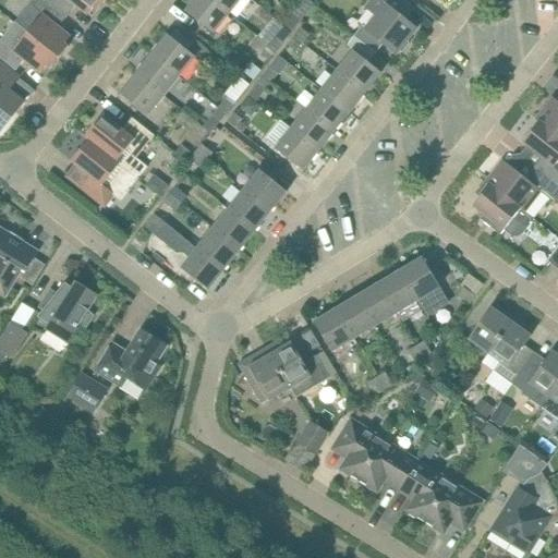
[(29,3),(14,23),(27,33),(60,58),(69,47),(64,44),(71,36),(59,26),(68,16),(67,15),(46,0),(35,0),(32,5),(29,3)]
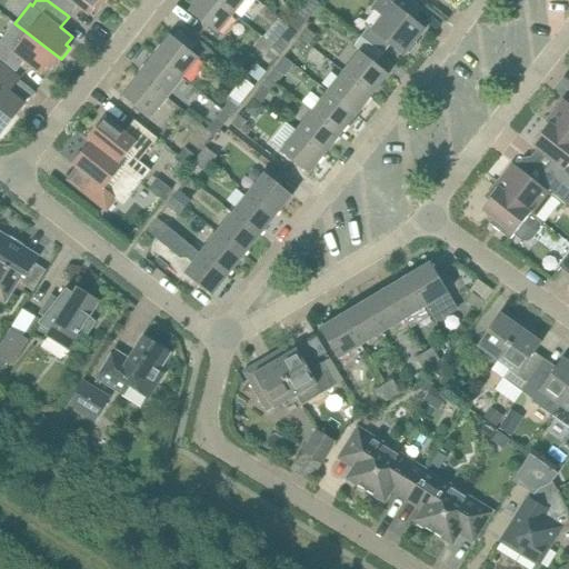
[(47,0),(68,16),(77,6),(89,16),(96,8),(99,11),(107,0),(47,0)]
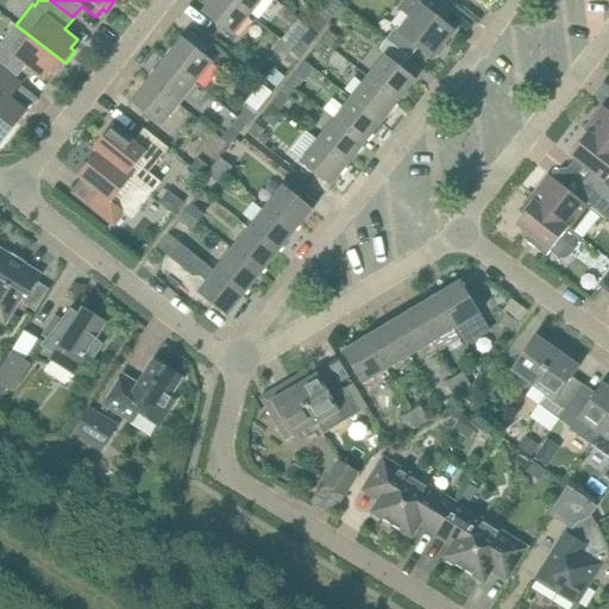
[(250,16),(231,0),(212,0),(202,12),(233,37),(250,16)]
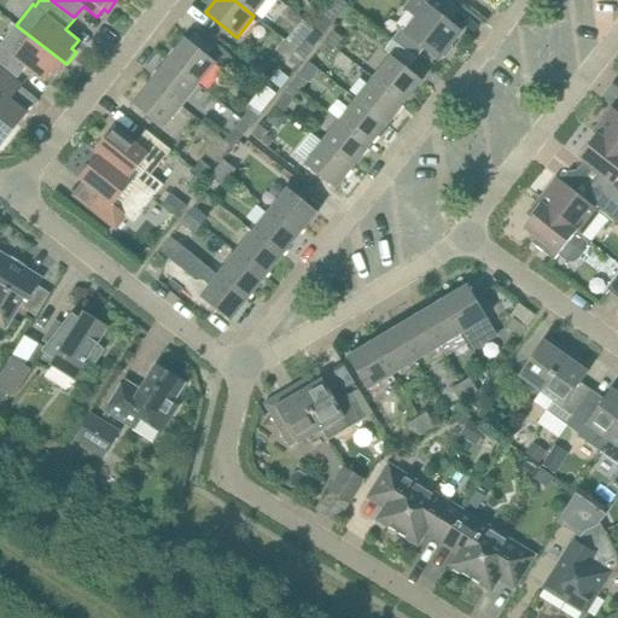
[(234,0),(254,16),(266,0),(234,0)]
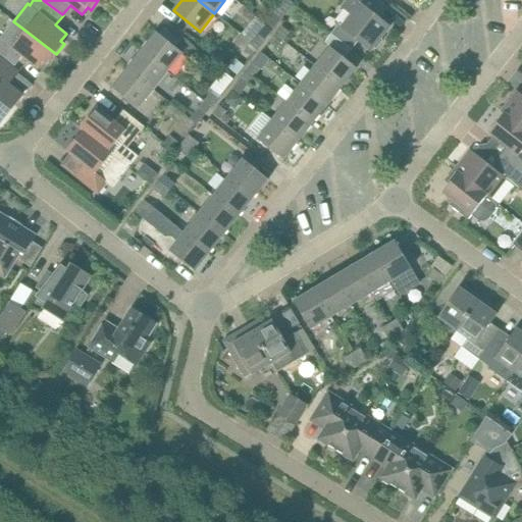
[(290,0),(284,0),(280,6),(288,11),(294,3),(290,0)]
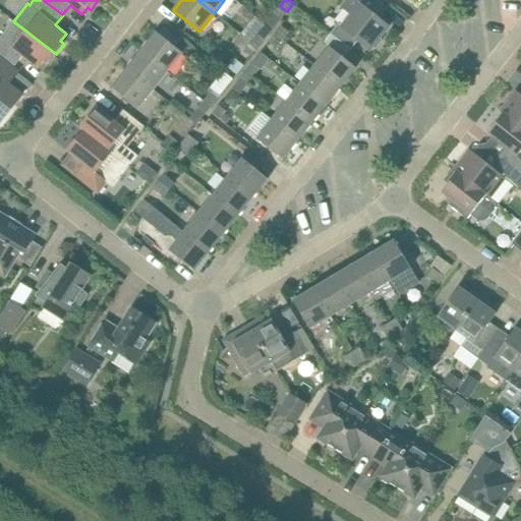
[(381,4),(374,0),(347,0),(342,7),(351,14),(344,23),(341,21),(331,35),(350,50),(357,41),(369,51),(389,26),(372,14),(381,4)]
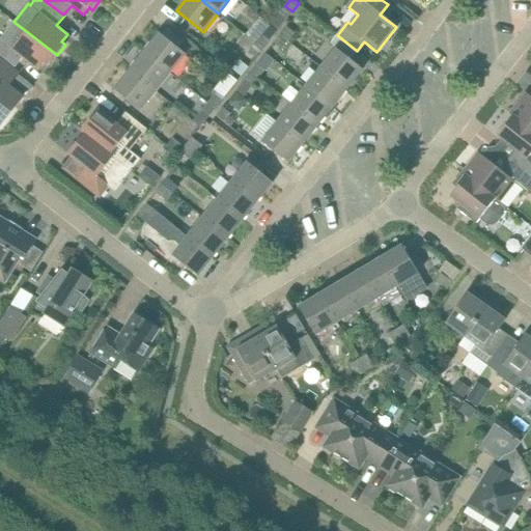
[(292,11),(291,12),(298,19),(306,9),(299,3),(292,11)]
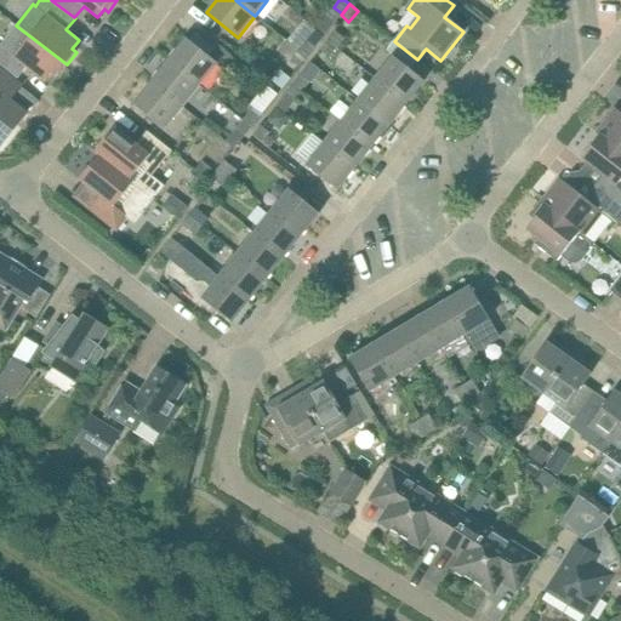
[(341,15),(342,13),(334,7),(326,17),(334,23),(341,15)]
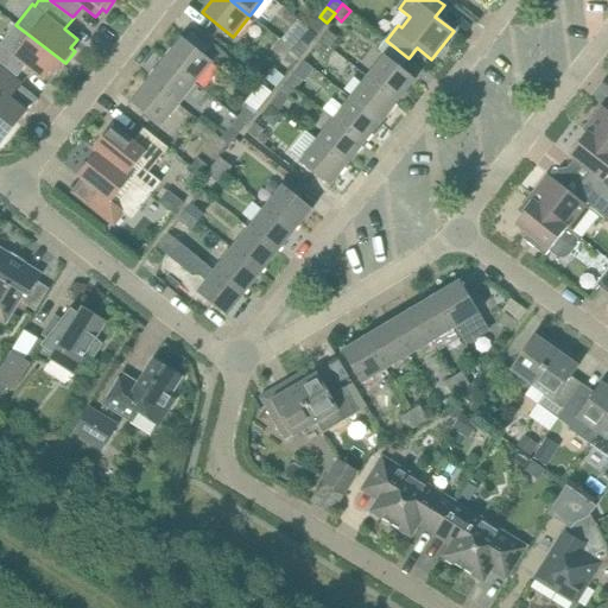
[(10,32),(0,44),(0,63),(18,77),(26,65),(45,81),(51,73),(55,76),(65,63),(30,36),(16,25),(10,32)]
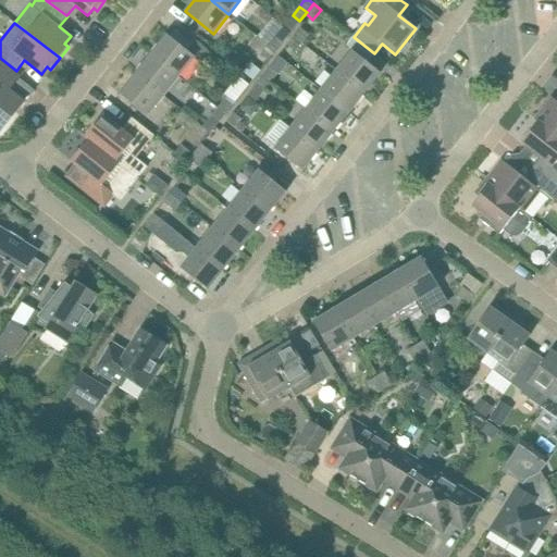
[(295,37),(302,42),(309,34),(301,28),(295,37)]
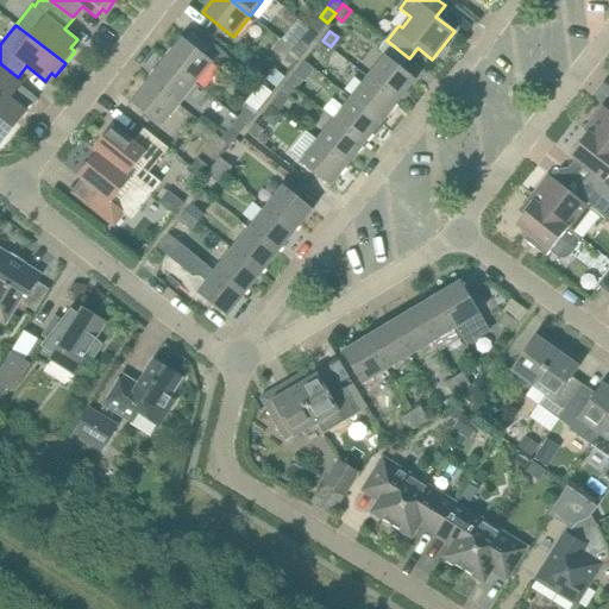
[(165,60),(196,83),(213,62),(183,37),(165,60)]
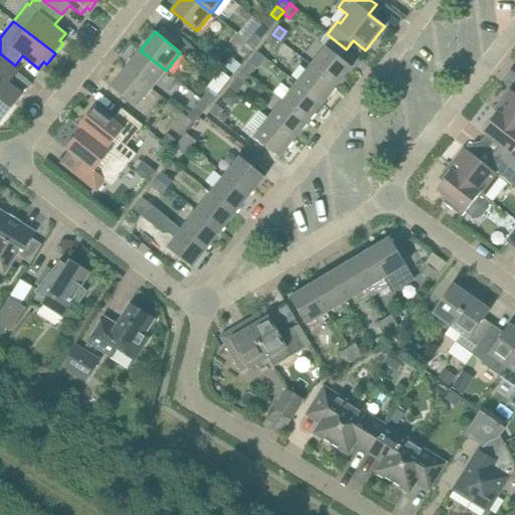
[(254,33),(248,41),(254,46),(262,38),(254,33)]
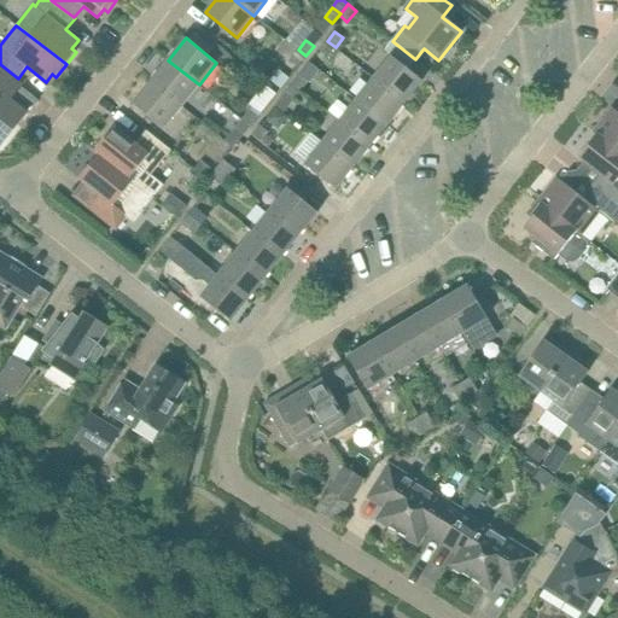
[(327,57),(336,47),(327,41),(320,51),(327,57)]
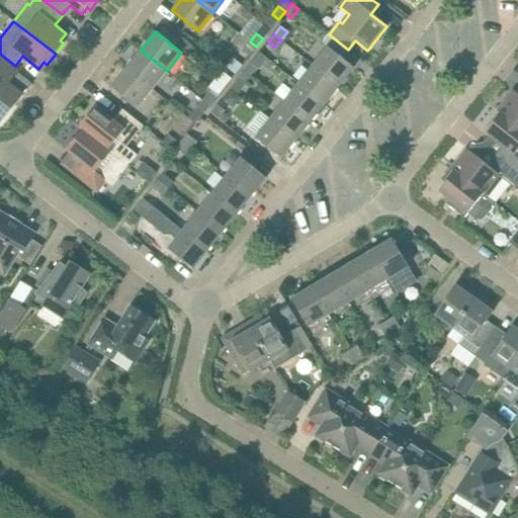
[(250,41),(243,50),(250,55),(256,47),(250,41)]
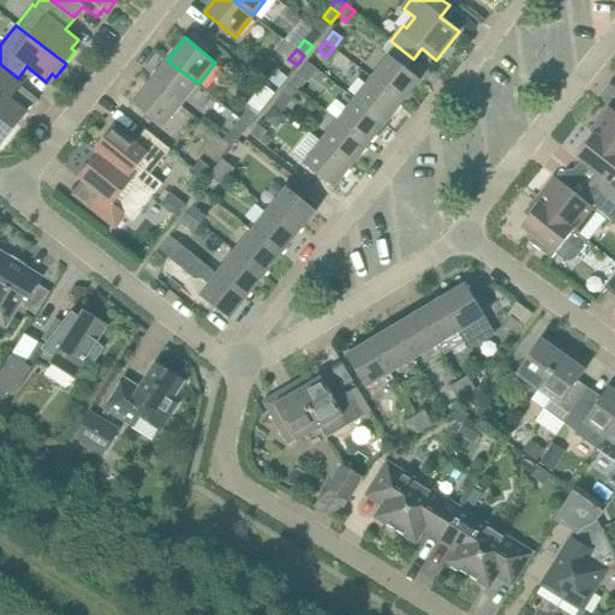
[(421,81),(389,55),(371,78),(402,102),(421,81)]
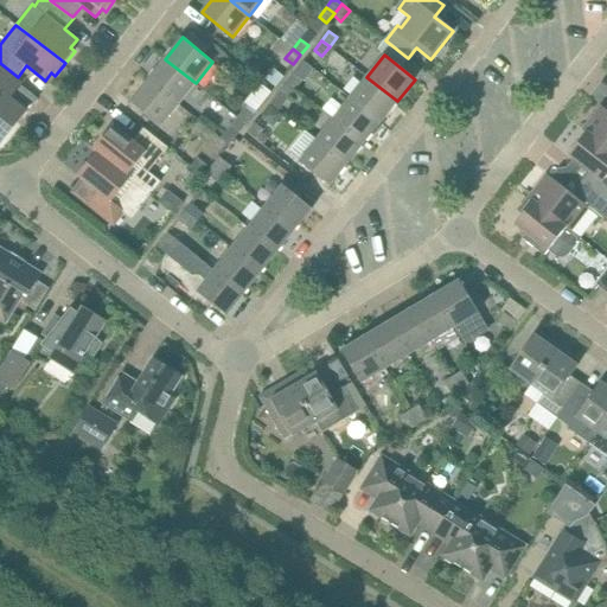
[(148,81),(178,104),(196,83),(165,59),(148,81)]
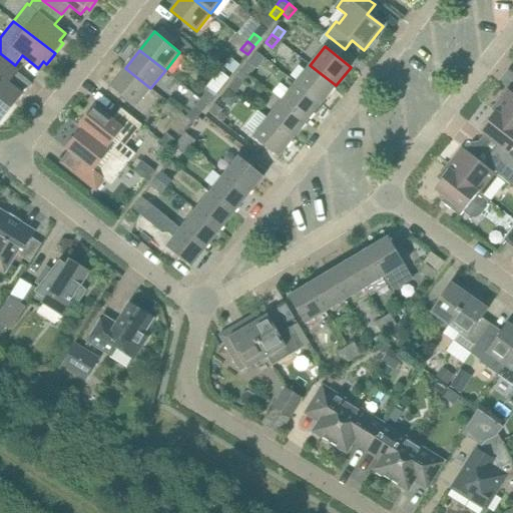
[(8,83),(17,71),(0,57),(0,117),(2,115),(4,116),(22,94),(8,83)]
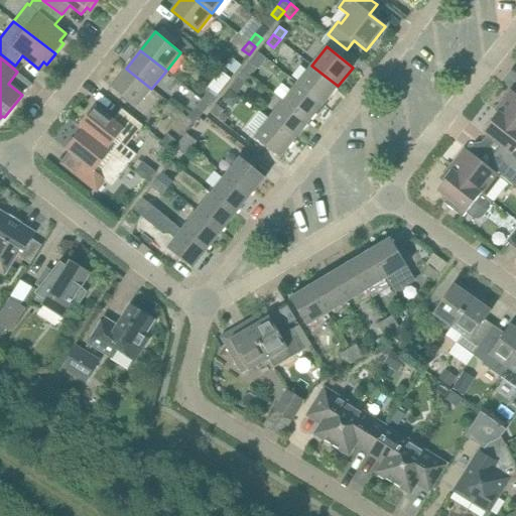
[(245,71),(251,76),(257,68),(251,62),(245,71)]
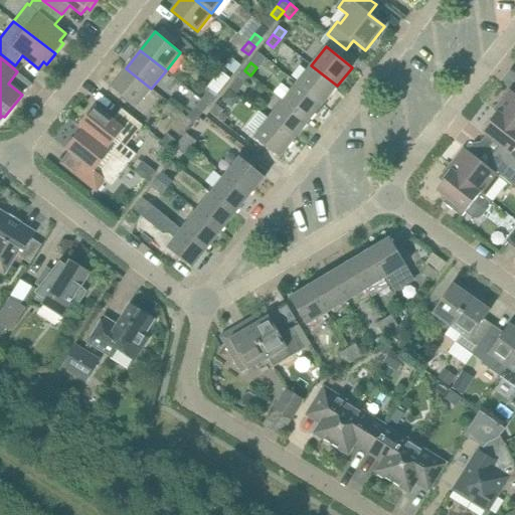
[(297,82),(323,104),(337,86),(311,65),(297,82)]
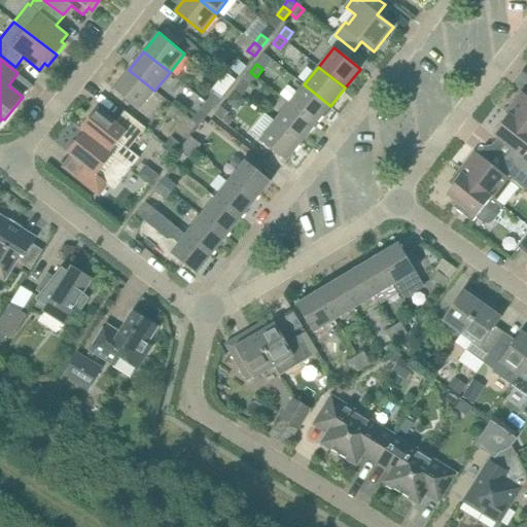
[(129,70),(113,89),(140,110),(154,91),(129,70)]
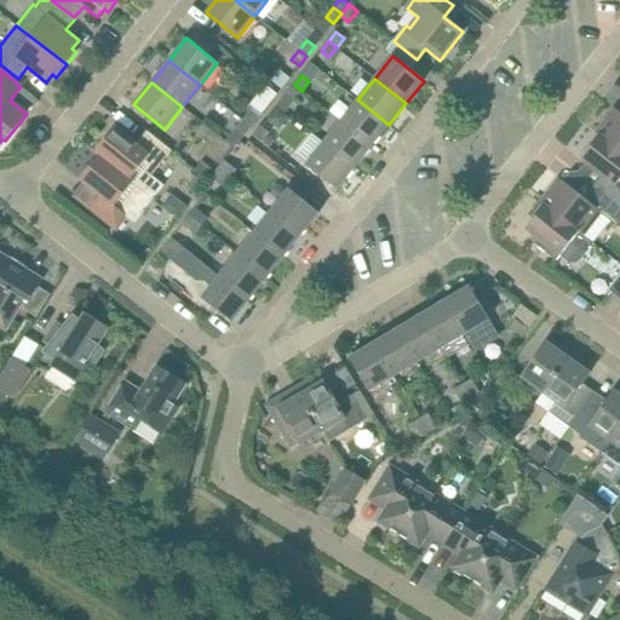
[(277,107),(285,113),(302,91),(294,85),(277,107)]
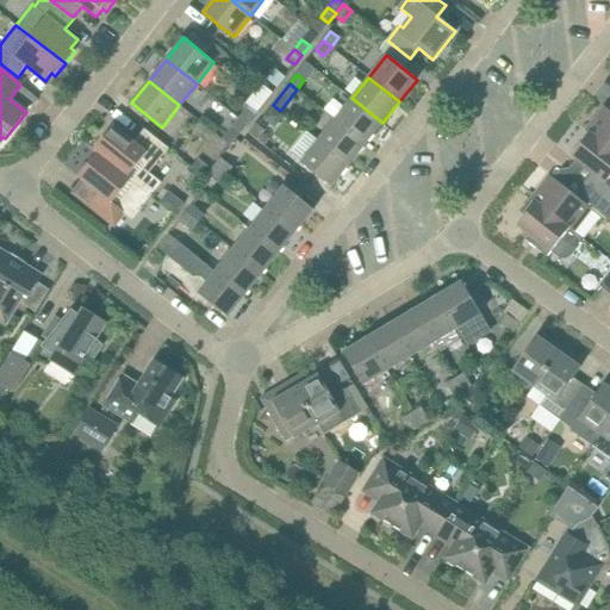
[(335,119),(366,144),(383,123),(352,98),(335,119)]
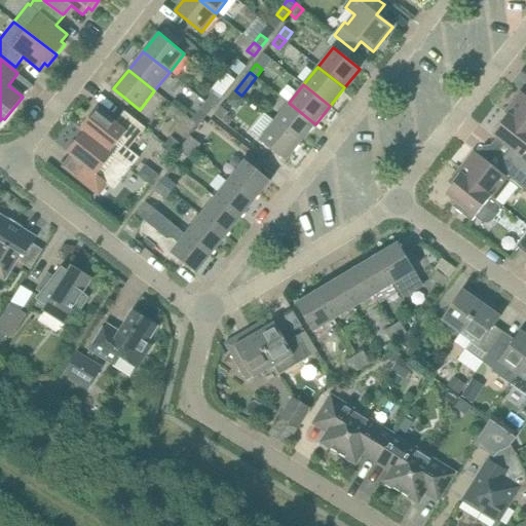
[(525,96),(521,91),(504,112),(509,115),(525,128),(525,96)]
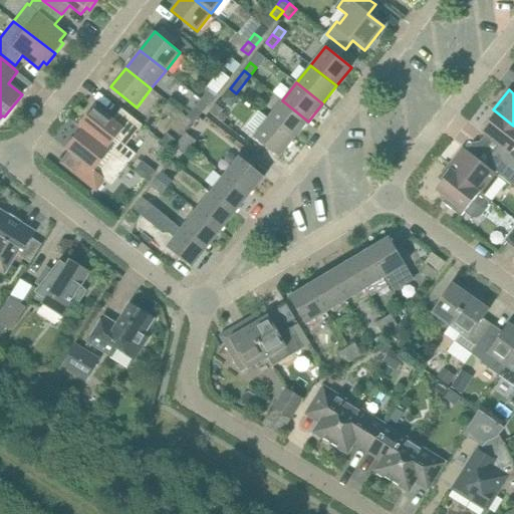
[(202,99),(208,104),(215,96),(208,91),(202,99)]
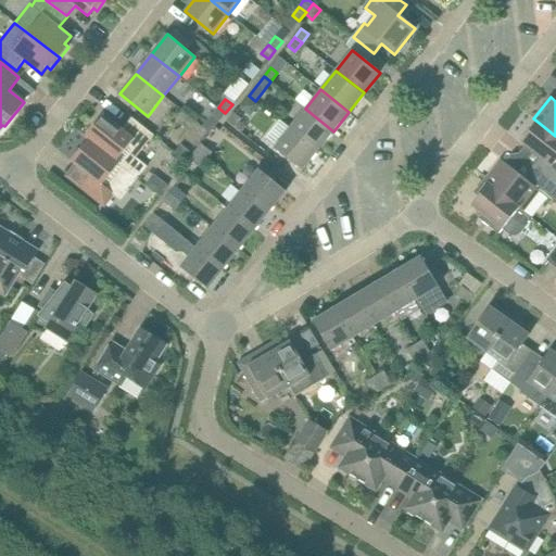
[(225,113),(218,108),(211,116),(218,122),(225,113)]
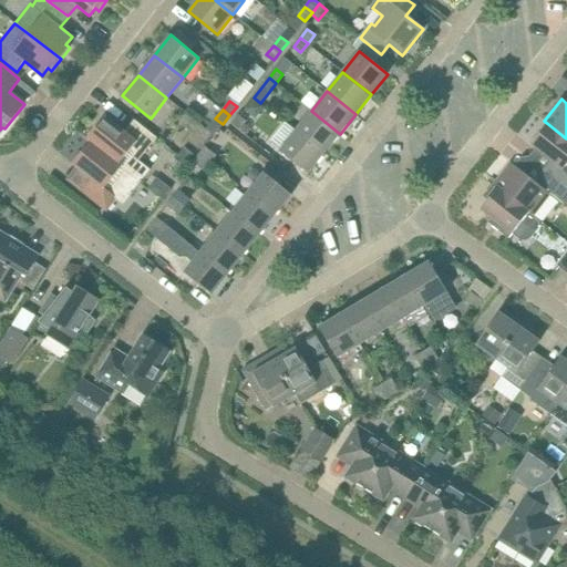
[(296,131),(325,153),(340,134),(311,111),(296,131)]
